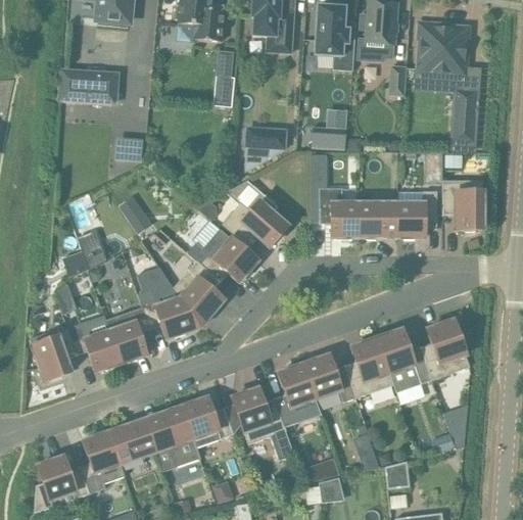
[(128,22),(129,11),(130,0),(99,0),(97,19),(128,22)]
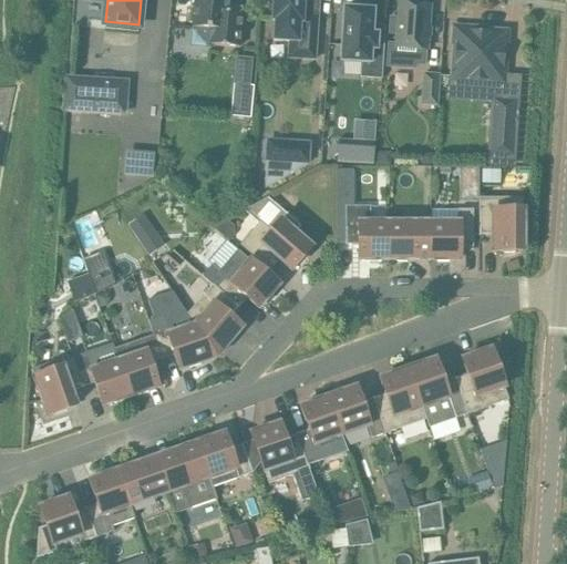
[(194,0),(194,7),(191,7),(189,20),(193,20),(192,24),(210,27),(209,41),(239,44),(243,11),(227,10),(227,0),(194,0)]
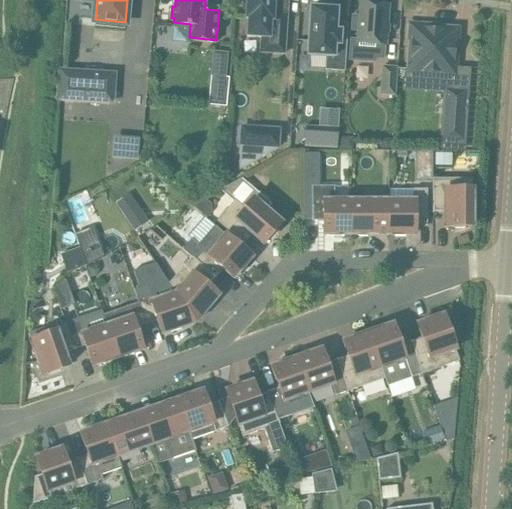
[(246,0),(245,16),(248,16),(247,34),(261,35),(260,50),(284,51),(287,13),(273,12),(274,0),(246,0)]
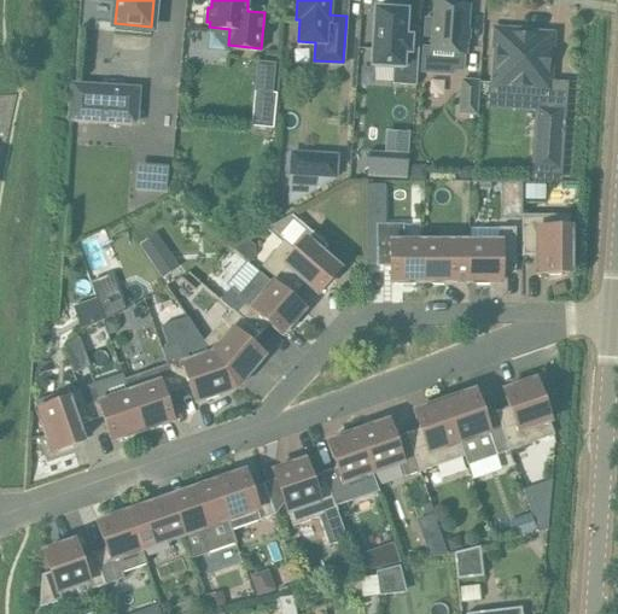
[(432,34),(431,46),(424,45),(421,69),(453,71),(453,66),(462,66),(464,51),(465,52),(468,4),(435,1),(433,17),(425,17),(424,34),(432,34)]
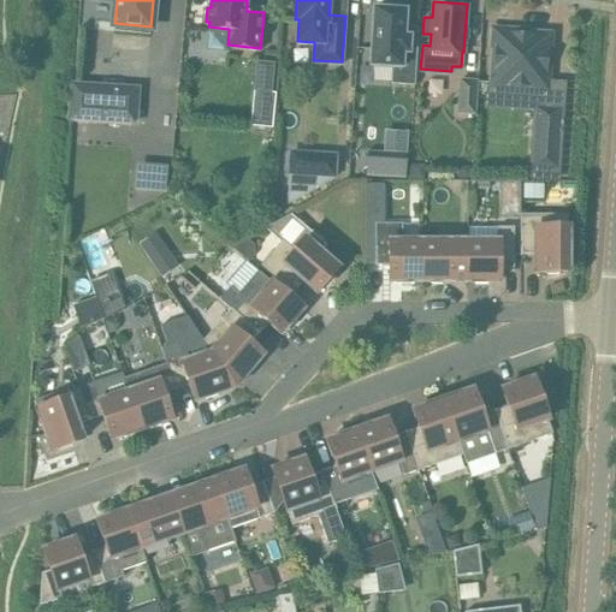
[(400,4),(380,3),(380,6),(374,6),(369,64),(392,65),(391,82),(415,83),(419,25),(404,24),(406,9),(400,7),(400,4)]
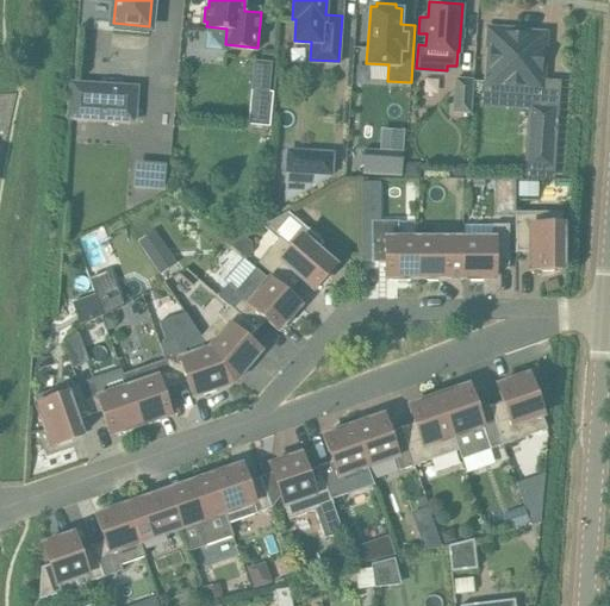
[(515,27),(487,26),(486,47),(490,47),(487,82),(540,86),(543,33),(515,31),(515,27)]
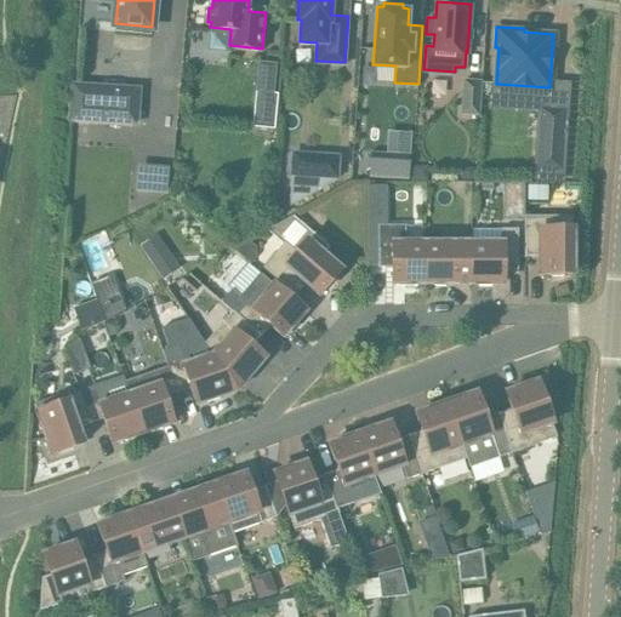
[(277,62),(258,60),(255,89),(273,91),(277,62)]
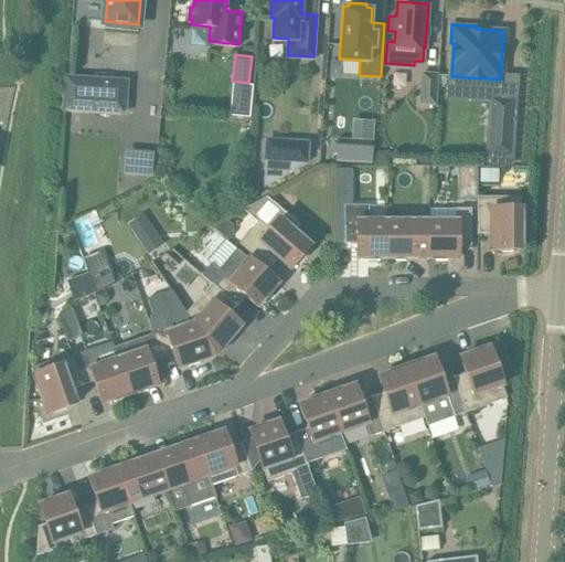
[(437,72),(422,71),(419,102),(435,103),(437,72)]
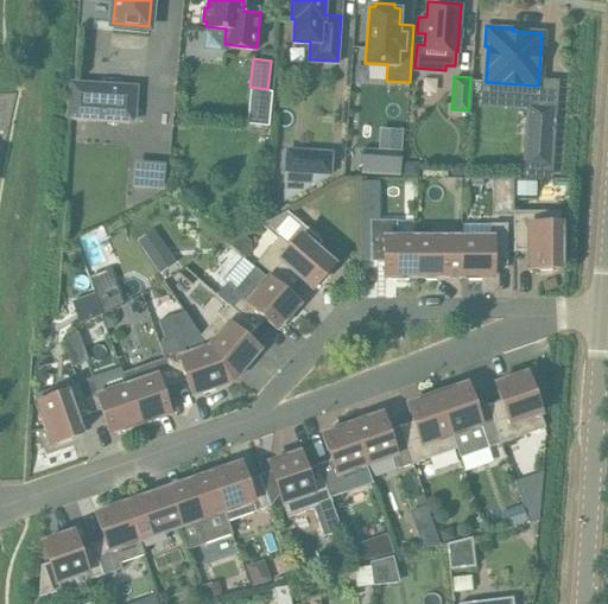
[(73,84),(70,116),(130,121),(130,118),(132,118),(133,88),(73,84)]
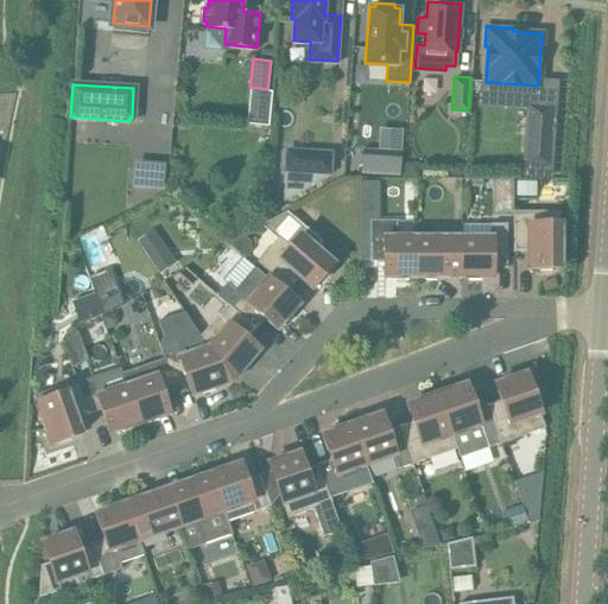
[(552,107),(529,105),(525,161),(549,164),(552,107)]
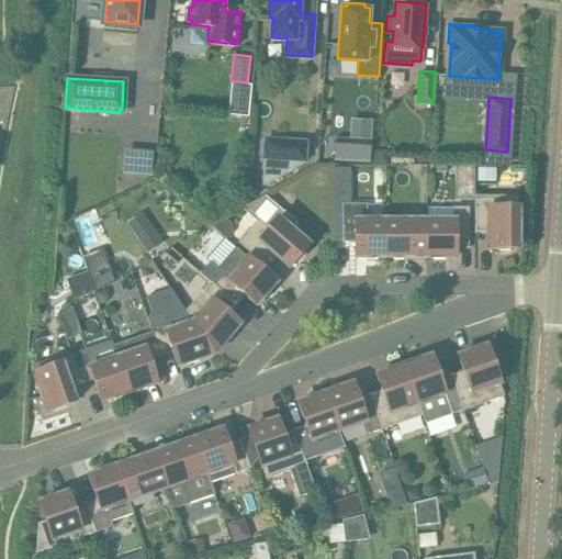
[(235,100),(234,113),(248,115),(249,102),(235,100)]
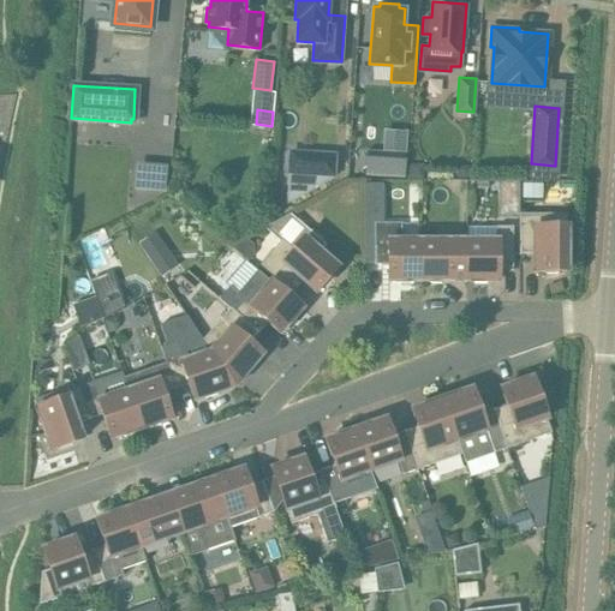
[(368,149),(365,172),(405,174),(407,129),(384,126),(382,149),(368,149)]
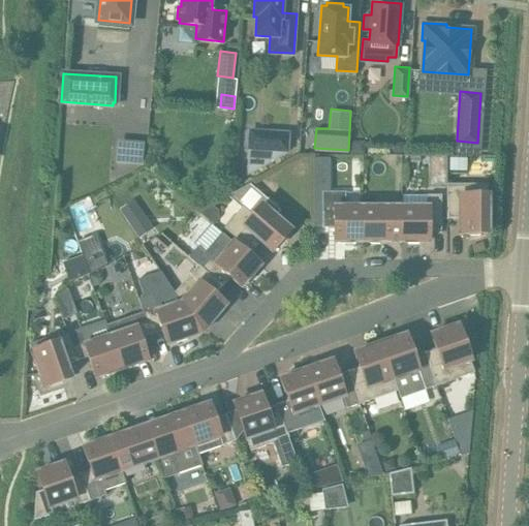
[(267,128),(266,150),(248,149),(246,174),(286,151),(287,130),(267,128)]
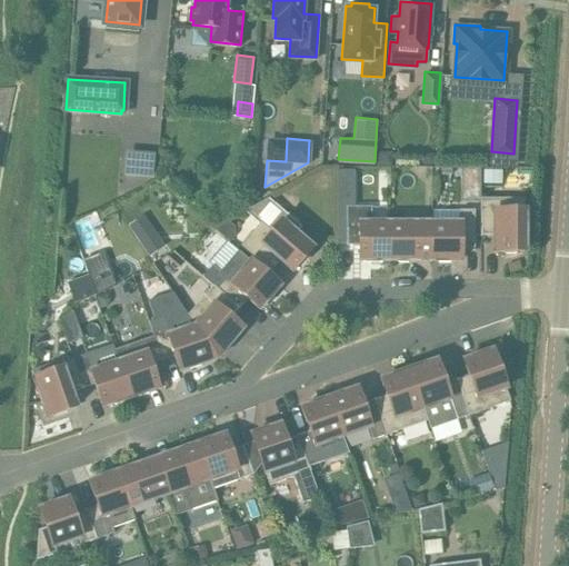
[(378,149),(378,164),(391,164),(392,155),(387,150),(378,149)]
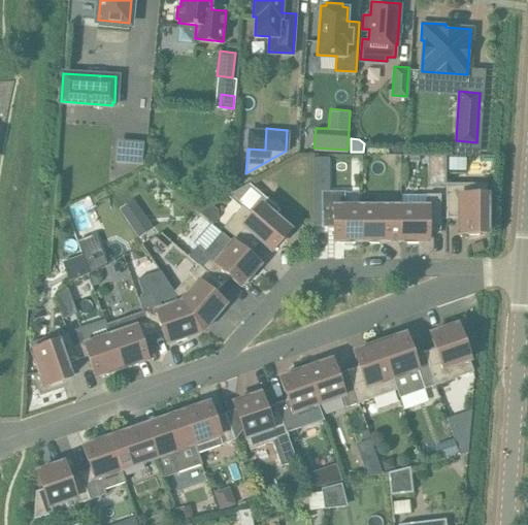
[(117,144),(114,161),(142,163),(143,146),(117,144)]
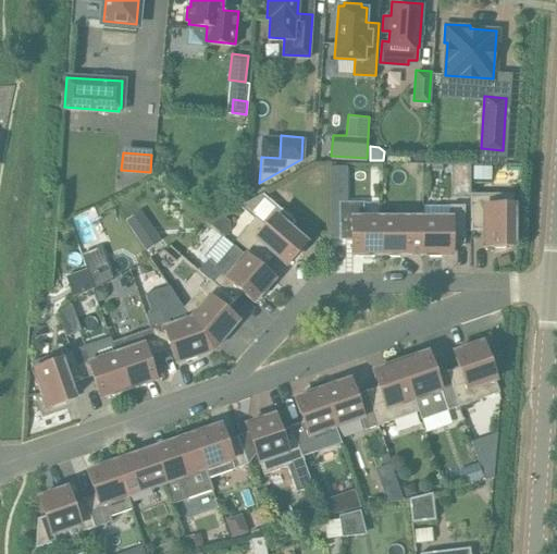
[(452,162),(452,196),(470,196),(470,192),(470,162),(452,162)]
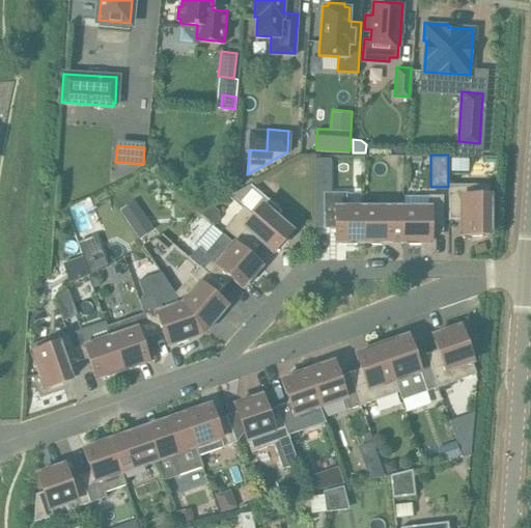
[(451,157),(451,169),(469,169),(469,157),(451,157)]
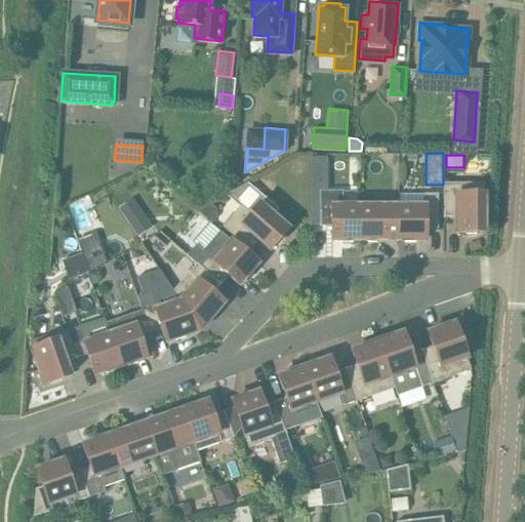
[(483,230),(483,181),(443,181),(443,185),(443,215),(444,215),(444,214),(456,214),(456,230),(483,230)]
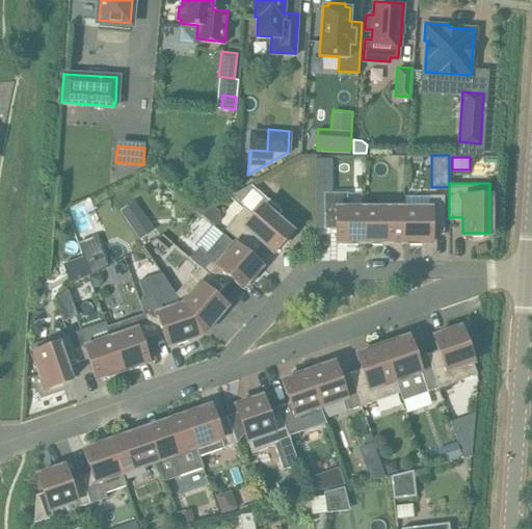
[(337,241),(364,241),(364,207),(347,207),(347,191),(323,191),(323,227),(325,227),(325,226),(337,226),(337,241)]
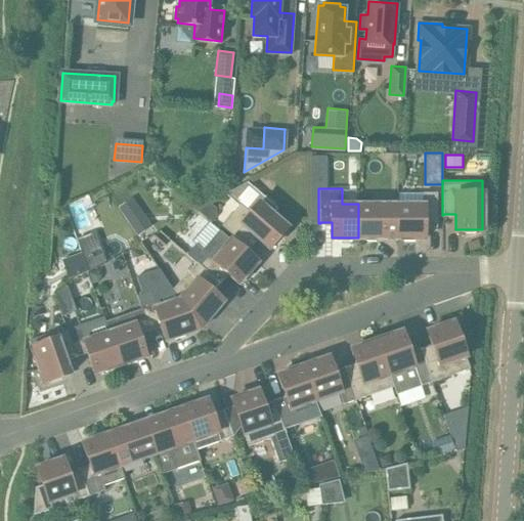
[(397,204),(397,237),(424,237),(424,225),(435,225),(435,226),(437,226),(437,191),(423,191),(423,204),(397,204)]
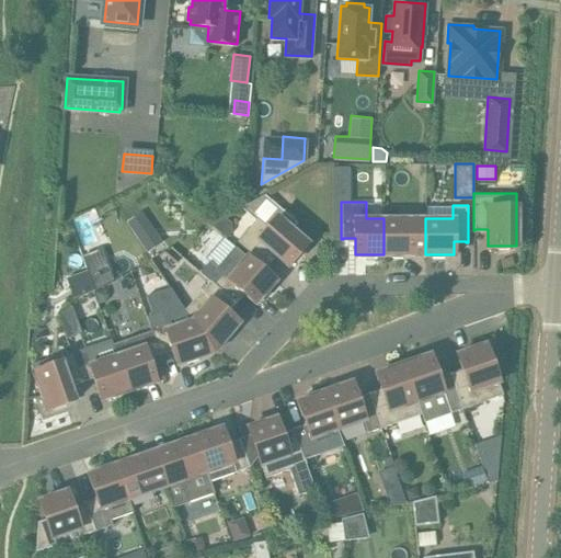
[(220,219),(212,224),(226,236),(231,229),(231,220),(226,216),(220,219)]
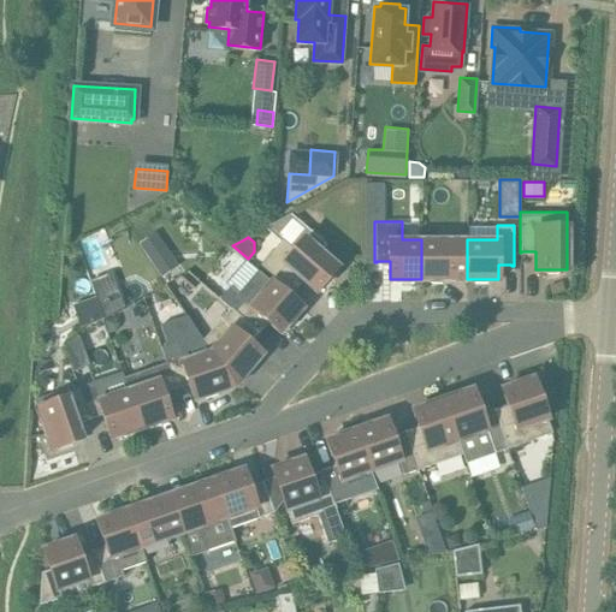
[(337,266),(304,237),(295,249),(282,238),(261,262),(294,291),(295,290),(294,289),(303,279),(317,290),(324,283),(325,284),(333,273),(332,272),(337,266)]
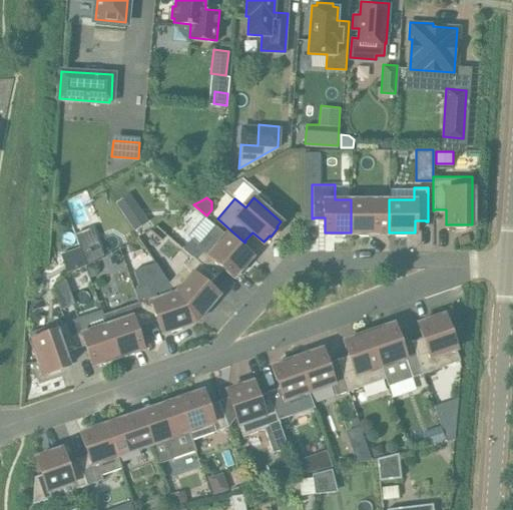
[(351,232),(389,232),(389,199),(351,199),(351,232)]
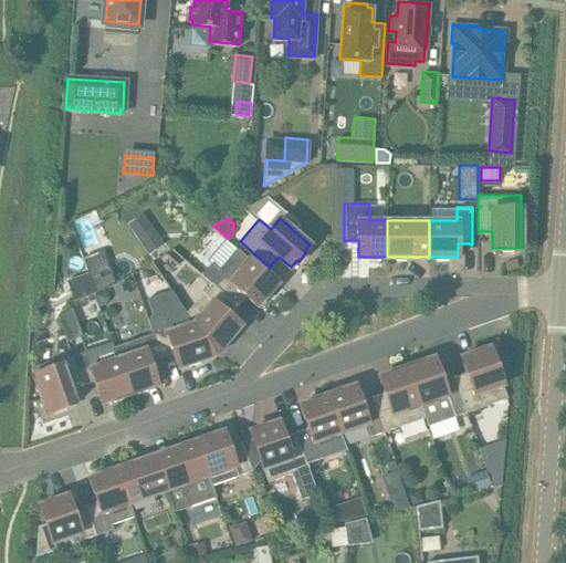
[(155,228),(138,239),(148,253),(164,242),(155,228)]
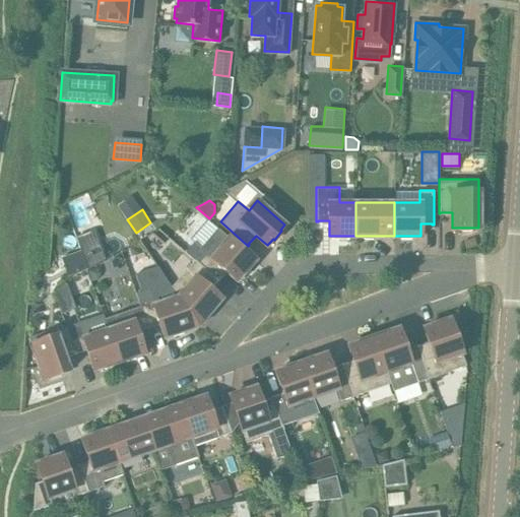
[(194,240),(185,251),(194,259),(217,279),(225,270),(238,279),(243,273),(244,274),(252,265),(251,264),(255,259),(230,237),(217,227),(207,217),(190,237),(194,240)]
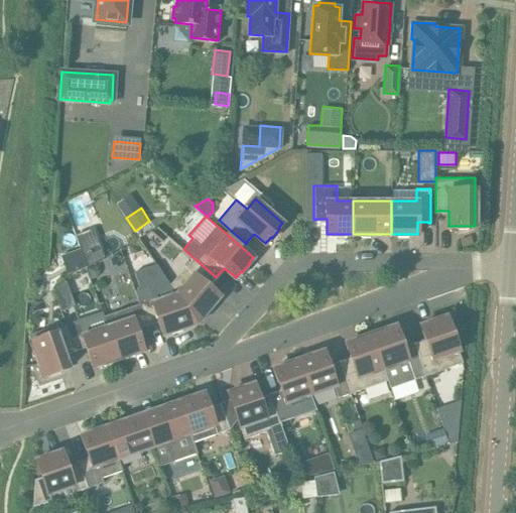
[(93,226),(76,233),(88,265),(105,255),(93,226)]
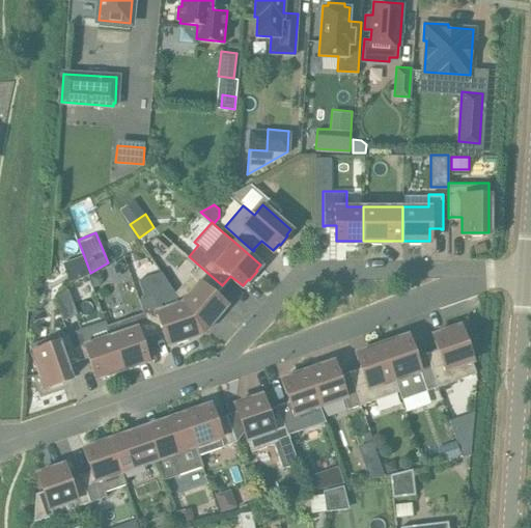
[(80,254),(65,259),(73,279),(87,274),(80,254)]
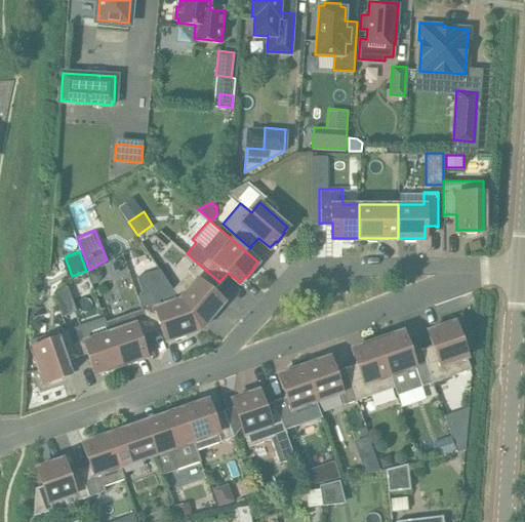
[(196,262),(173,288),(200,328),(210,317),(211,318),(218,309),(217,308),(224,302),(212,291),(219,282),(196,262)]
